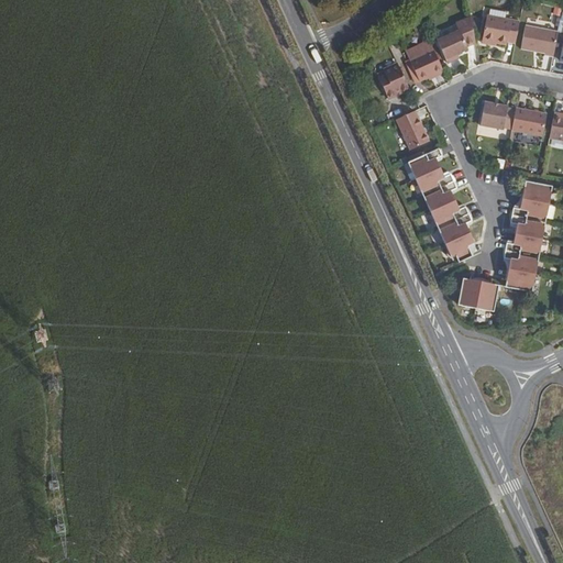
[(517,41),(520,20),(487,13),(483,37),(498,40),(507,43),(508,40),(517,41)]
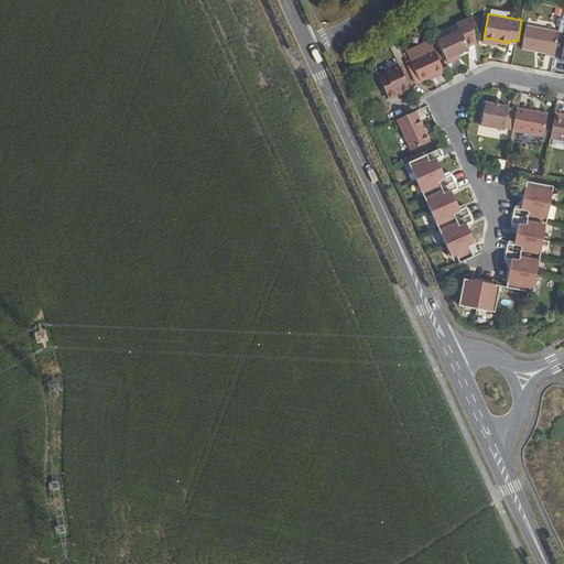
[(477,41),(473,17),(458,23),(462,29),(438,39),(449,62),(463,55),(461,52),(470,47),(469,45),(477,41)]
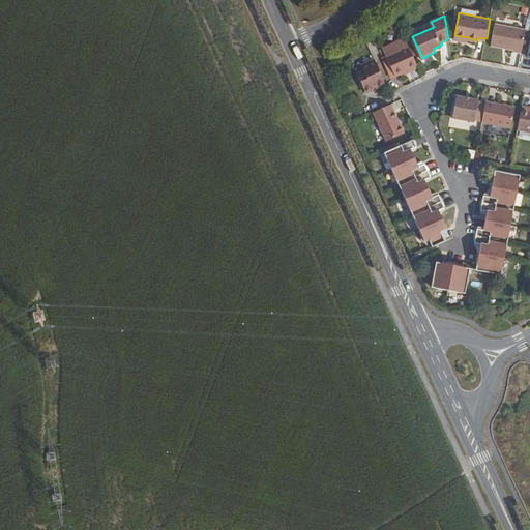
[(521,51),(525,29),(495,23),(490,43),(512,48),(512,50),(521,51)]
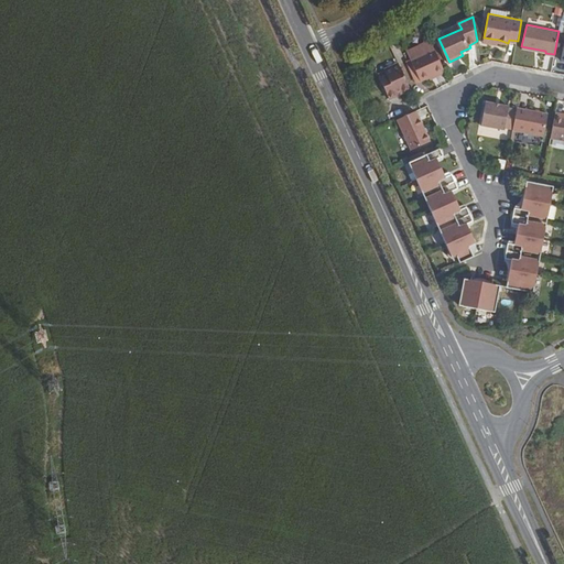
[(446,69),(435,47),(409,61),(404,63),(414,84),(418,82),(446,69)]
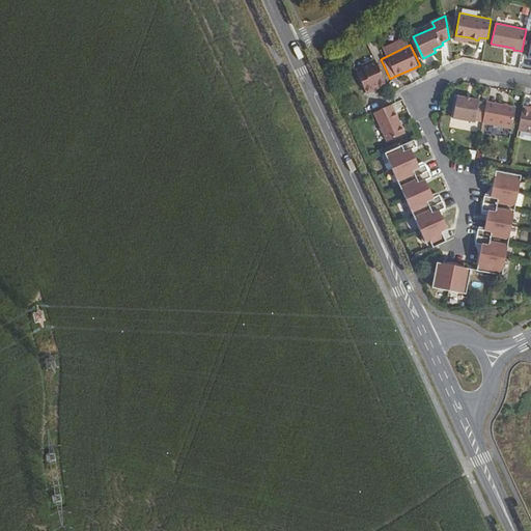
[(388,84),(376,60),(364,66),(365,70),(358,73),(367,92),(388,84)]
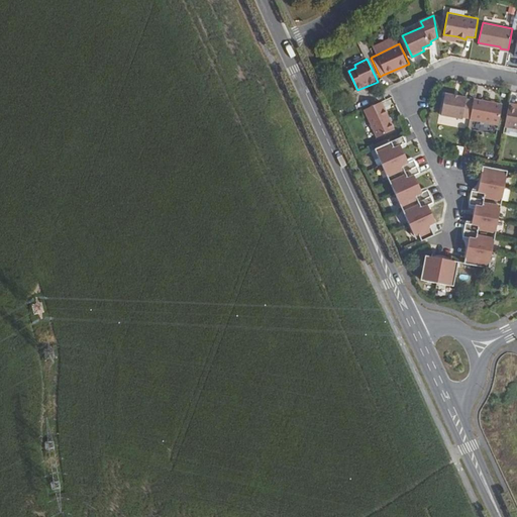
[(441,114),(463,117),(468,96),(445,92),(441,114)]
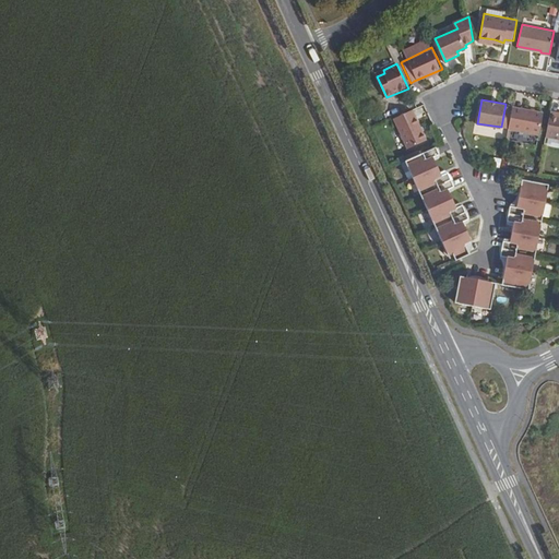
[(513,106),(509,128),(539,133),(544,111),(513,106)]
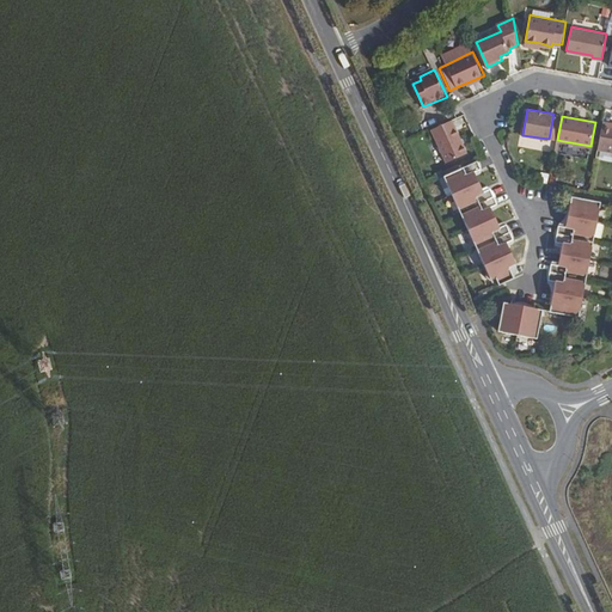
[(453,121),(432,129),(447,163),(467,153),(453,121)]
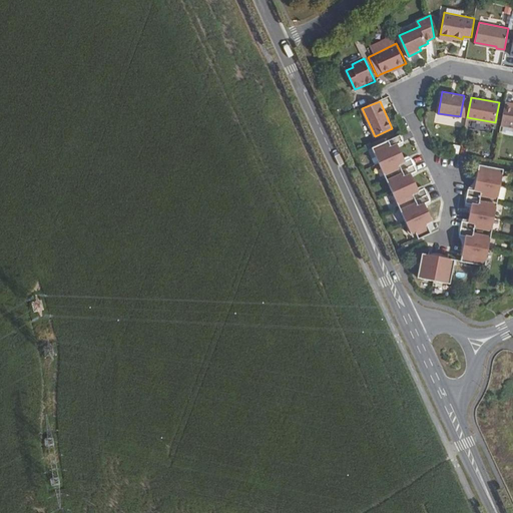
[(512,101),(506,101),(502,124),(512,125),(512,101)]
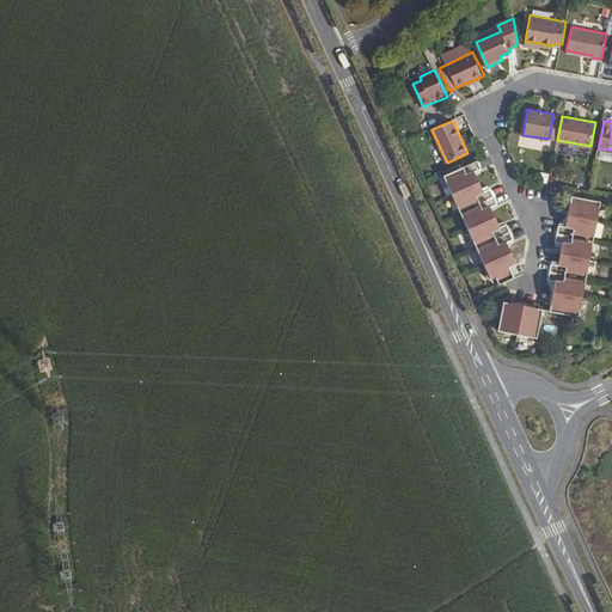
[(476,160),(461,167),(463,170),(445,178),(458,209),(477,202),(479,207),(461,215),(475,244),(493,236),(496,242),(477,250),(490,280),(495,279),(497,285),(513,279),(508,268),(515,264),(506,243),(512,240),(505,225),(497,228),(489,208),(496,204),(489,189),(482,191),(473,172),(479,169),(476,160)]
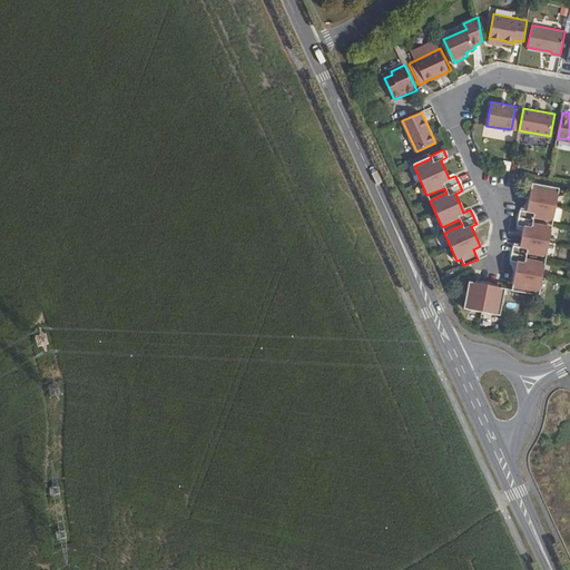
[(532,218),(552,222),(559,189),(531,184),(526,212),(519,210),(516,226),(523,228),(519,247),(512,247),(509,262),(517,263),(511,291),(538,296),(544,263),(524,259),(526,254),(546,257),(551,227),(531,224),(532,218)]
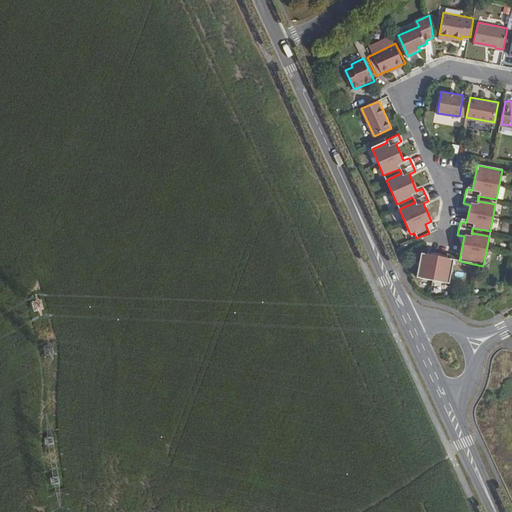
[(415,277),(448,283),(453,259),(420,253),(415,277)]
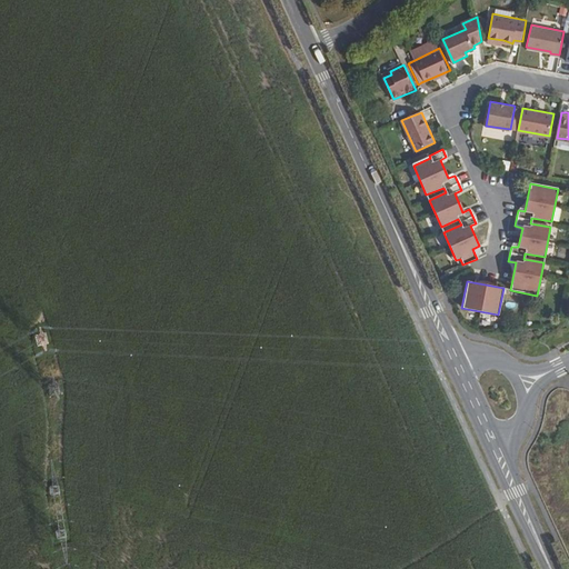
All buildings are outlined.
